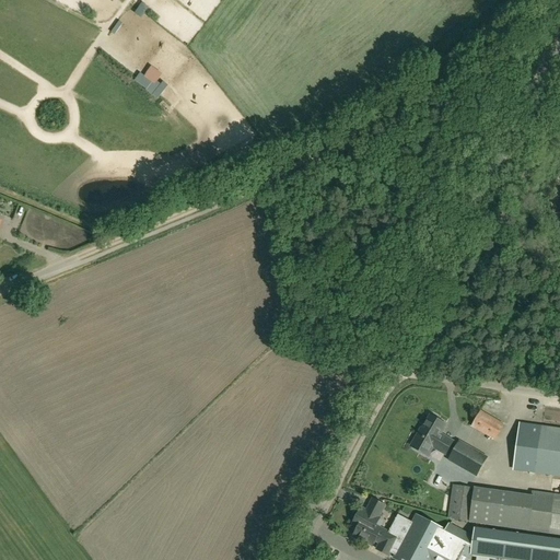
[(494,439),(503,423),(480,410),(471,426),(494,439)]
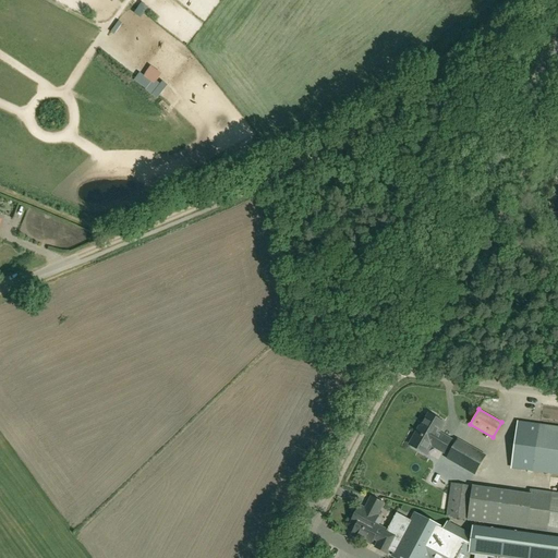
[(429,415),(421,428),(420,427),(410,445),(426,455),(432,446),(444,452),(451,440),(438,433),(444,424),(436,419),(436,416),(433,415),(431,415),(429,415)]
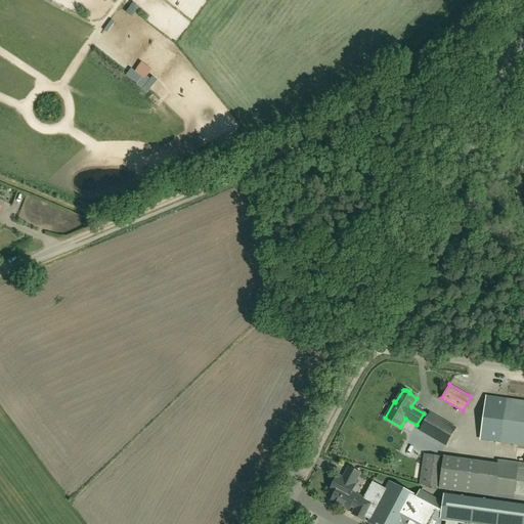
[(490,432),(489,440),(523,444),(523,401),(494,398),(493,406),(486,405),(485,415),(486,415),(485,423),(484,423),(483,431),(490,432)]
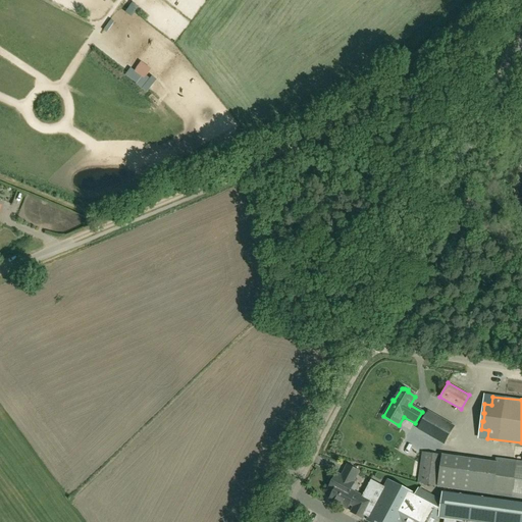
[(428,413),(419,428),(444,442),(453,427),(428,413)]
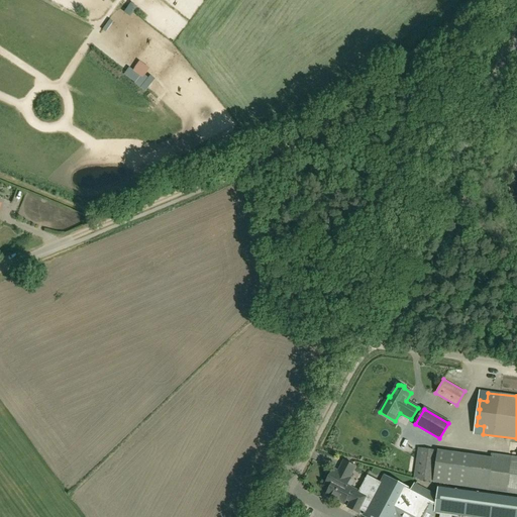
[(419,448),(414,480),(431,482),(435,450),(419,448)]
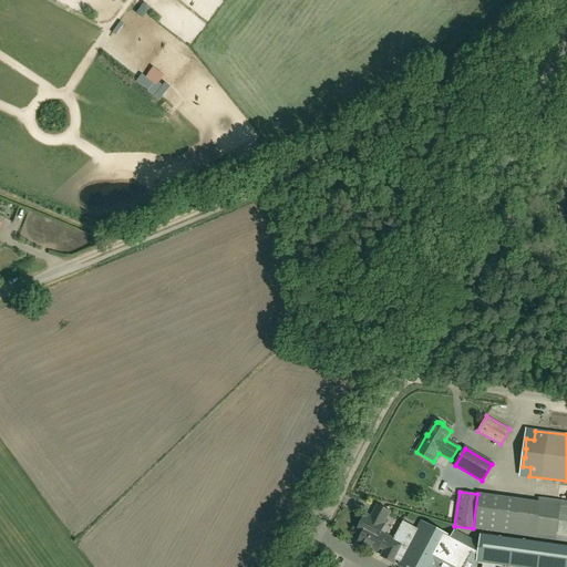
[(566,502),(539,498),(538,503),(481,494),(476,528),(566,540),(566,502)]
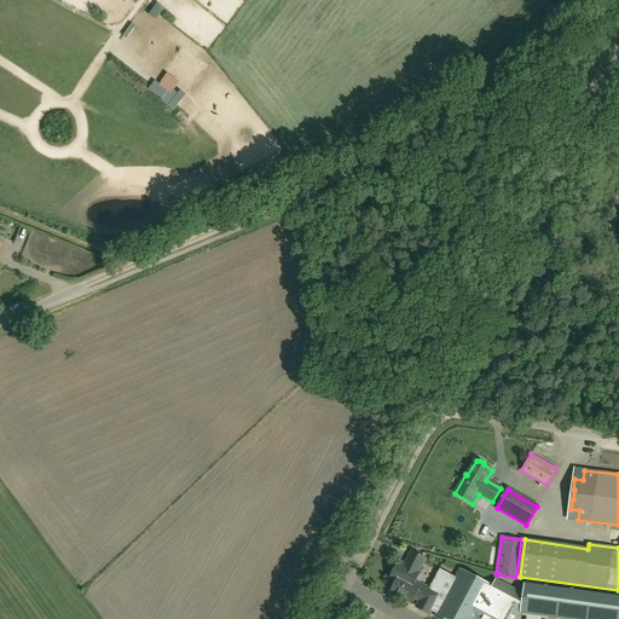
[(389,580),(395,583),(391,593),(411,603),(414,599),(422,602),(418,608),(429,614),(440,594),(415,582),(420,572),(418,572),(424,559),(412,551),(405,565),(399,561),(389,580)]
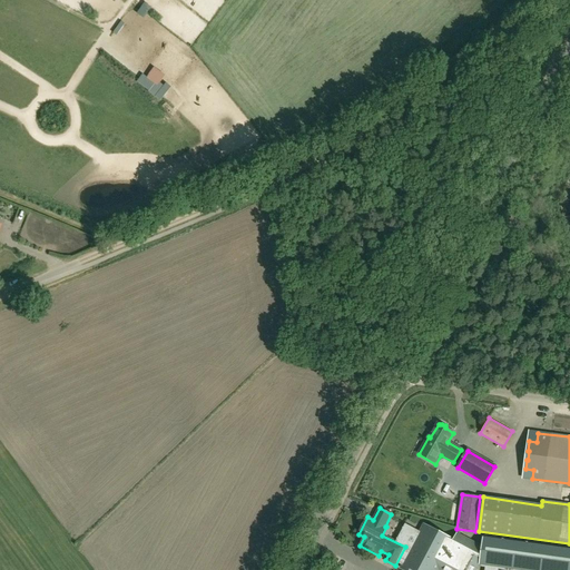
[(439,569),(475,569),(479,566),(518,569),(569,569),(569,550),(482,538),(481,546),(479,544),(478,548),(455,538),(454,540),(424,524),(401,568),(404,569),(439,569)]
